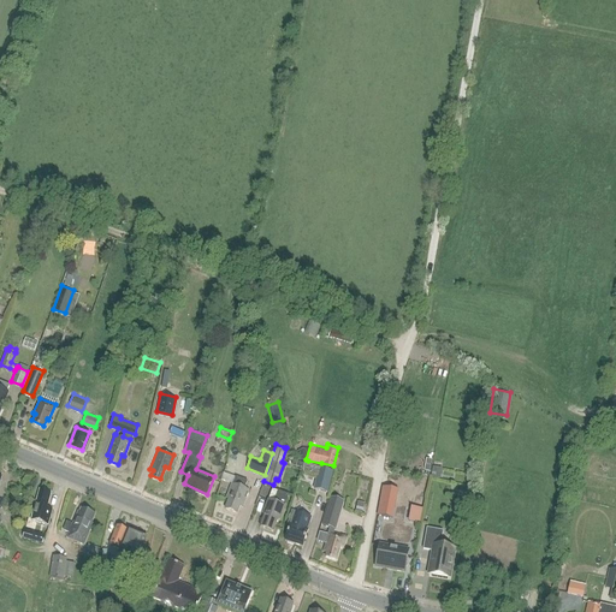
[(313,486),(327,489),(332,468),(318,464),(304,459),(302,468),(304,474),(315,476),(313,486)]
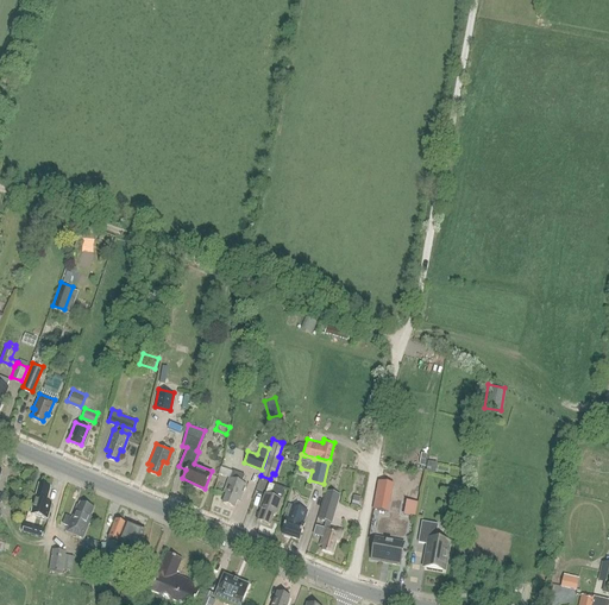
[(239,498),(245,483),(242,480),(244,473),(233,468),(231,477),(228,476),(224,490),(227,491),(223,500),(234,505),(237,498),(239,498)]
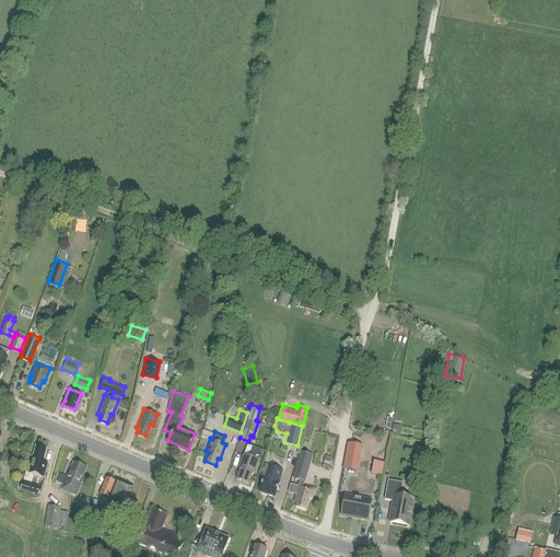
[(30,465),(28,472),(44,476),(45,473),(47,464),(48,462),(42,460),(46,445),(36,443),(31,463),(30,465)]
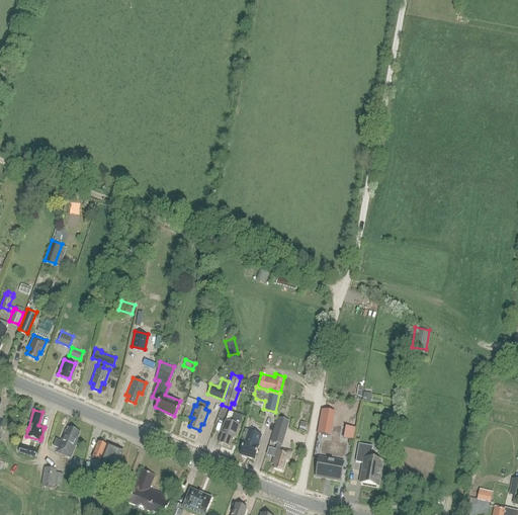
[(235,435),(243,414),(234,411),(230,420),(225,418),(221,430),(223,431),(219,440),(229,444),(233,435),(235,435)]
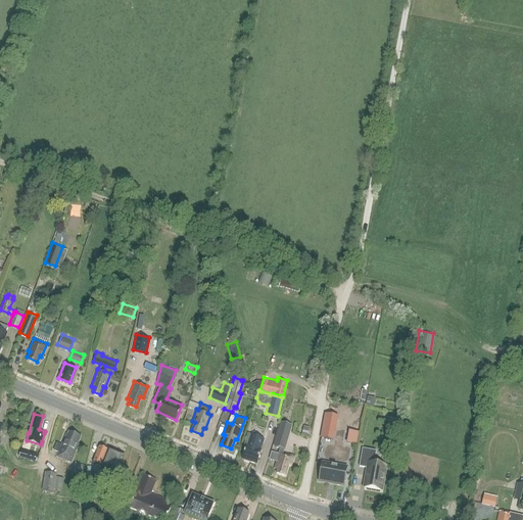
[(271,450),(269,457),(276,459),(274,466),(277,467),(276,471),(285,473),(288,463),(290,464),(292,456),(283,453),(284,447),(291,424),(280,420),(273,444),(280,446),(279,451),(278,452),(271,450)]
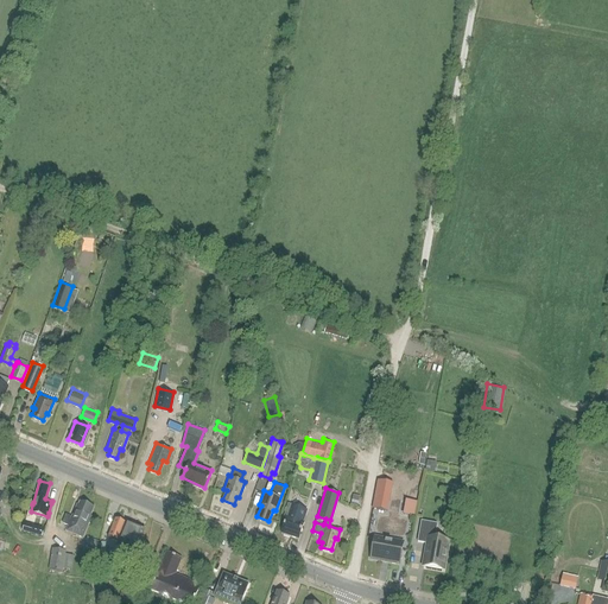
[(372,506),(380,508),(382,494),(375,491),(372,506)]
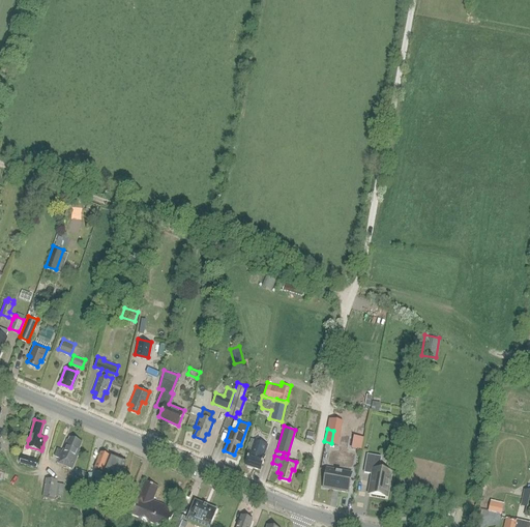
[(71,436),(69,439),(67,438),(63,448),(57,446),(54,455),(59,457),(57,461),(71,467),(80,447),(78,446),(80,440),(71,436)]
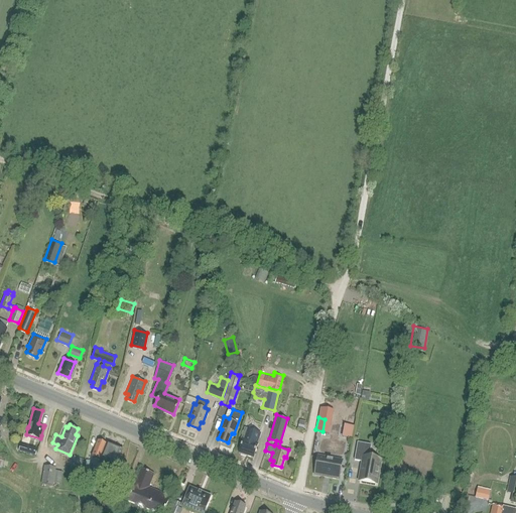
[(239,451),(253,456),(257,441),(261,431),(244,425),(243,429),(242,429),(241,432),(241,434),(240,437),(243,437),(239,451)]
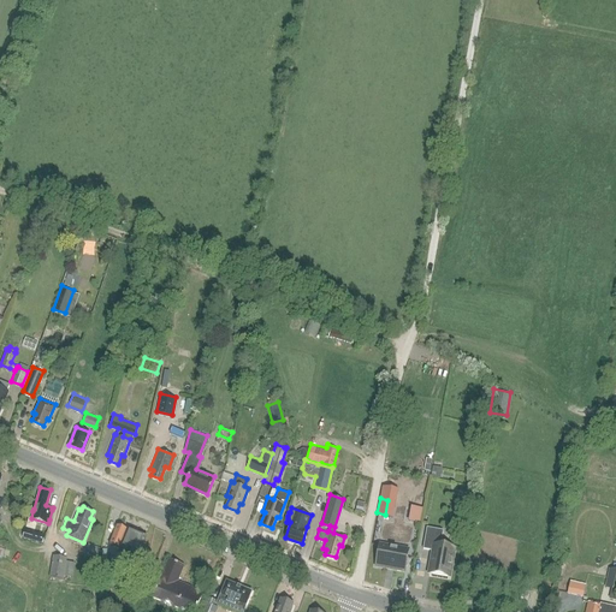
[(138,551),(146,533),(128,526),(126,527),(117,523),(110,541),(119,546),(120,544),(138,551)]
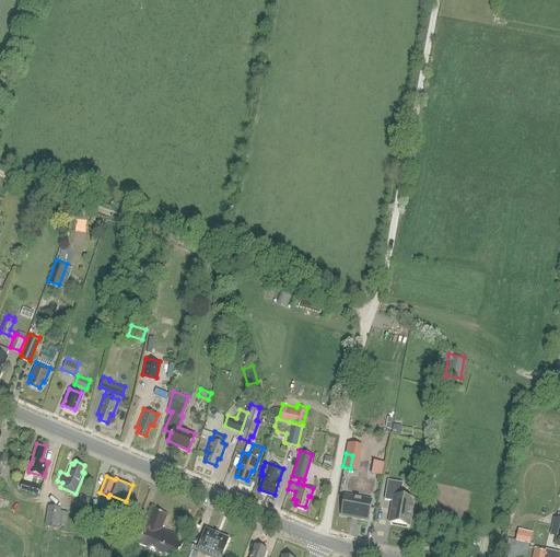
[(400,494),(403,480),(387,477),(384,497),(393,499),(389,520),(408,523),(412,496),(400,494)]
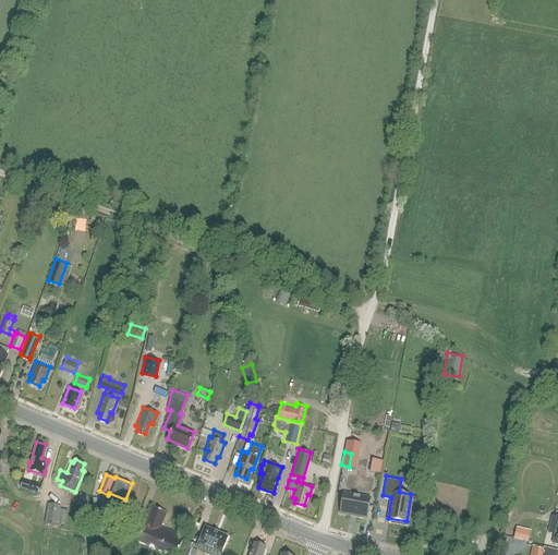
[(366,515),(371,495),(343,490),(340,509),(366,515)]
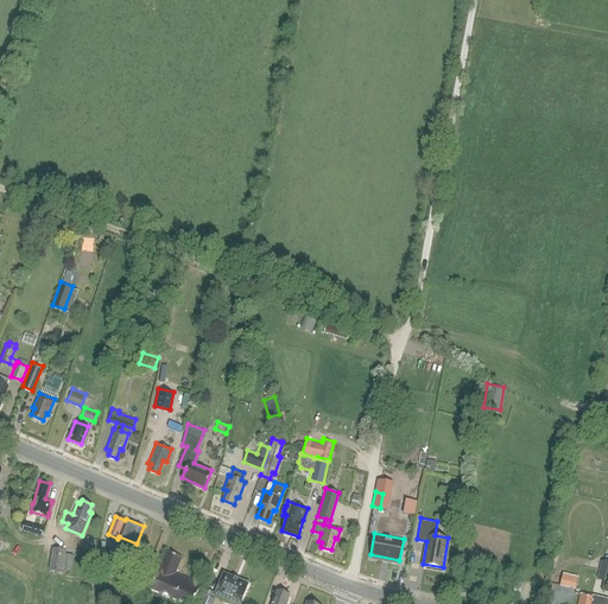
[(65,552),(65,548),(52,546),(49,567),(62,570),(63,565),(71,566),(73,553),(65,552)]
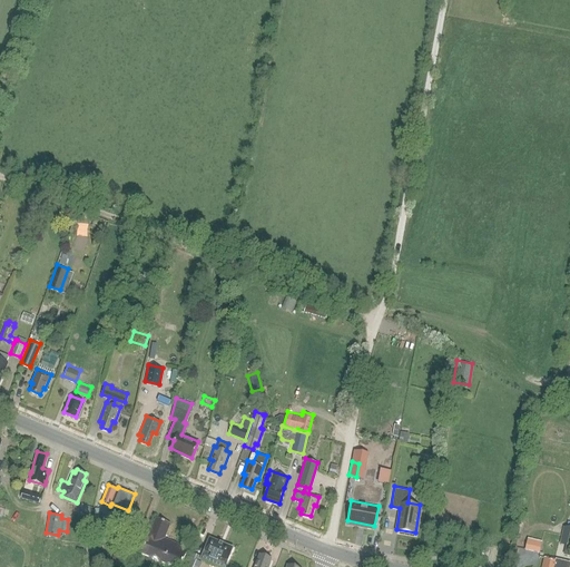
[(179,566),(188,546),(164,536),(169,521),(156,516),(141,551),(179,566)]
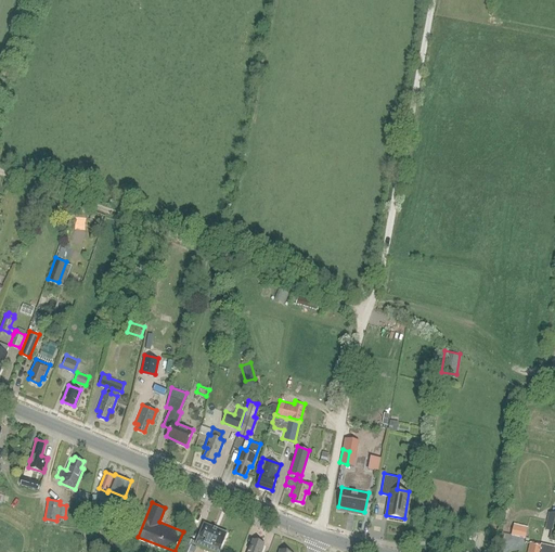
[(90,505),(89,522),(99,522),(100,505),(90,505)]
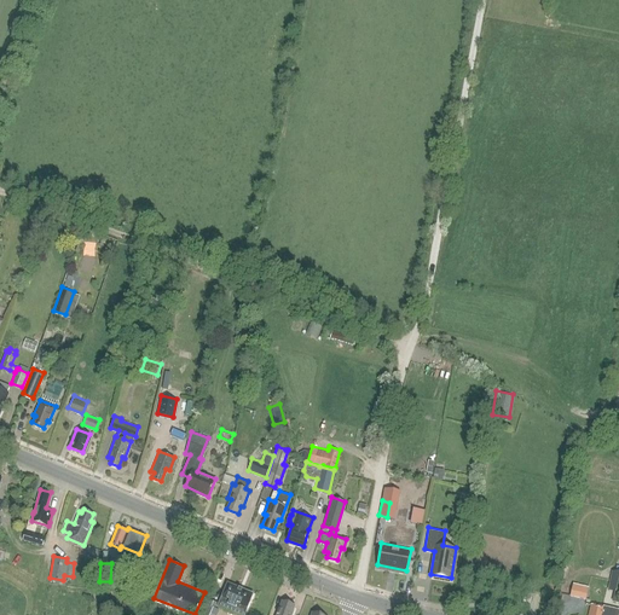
[(243,614),(253,592),(227,581),(219,604),(229,608),(227,610),(232,613),(233,610),(243,614)]
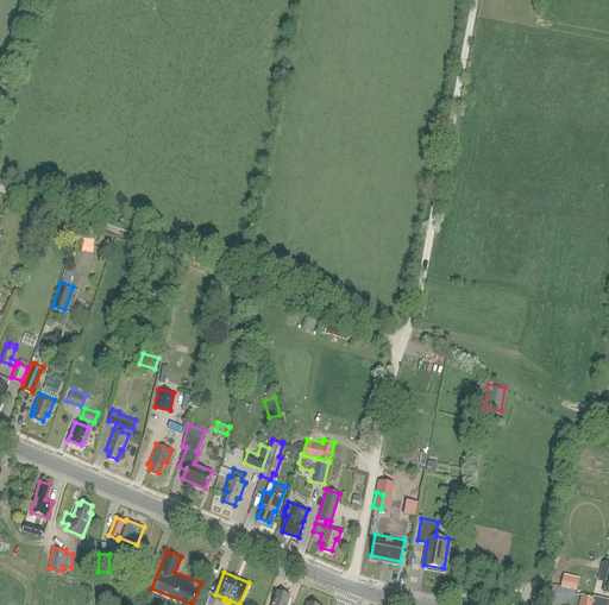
[(137,585),(123,583),(119,603),(133,604),(137,585)]
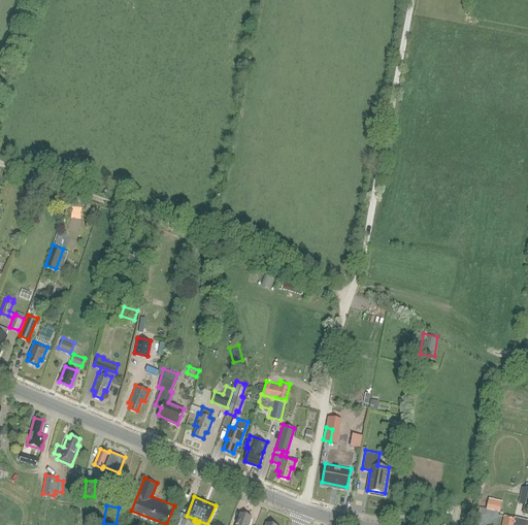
[(248,524),(252,516),(240,512),(235,524),(248,524)]
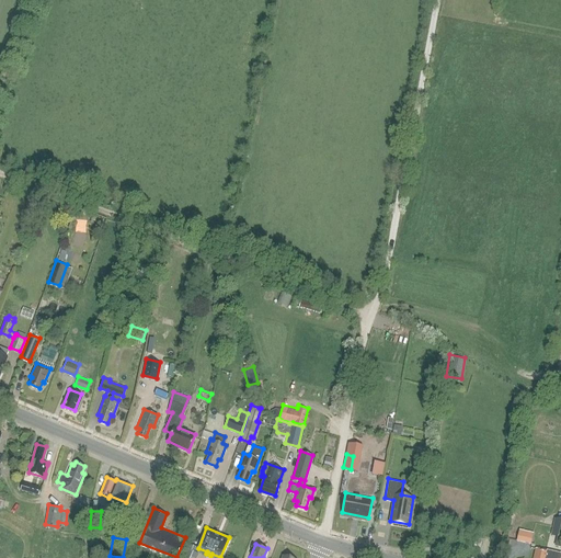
[(560,551),(546,548),(546,549),(535,547),(533,557),(560,557),(560,554),(560,551)]
